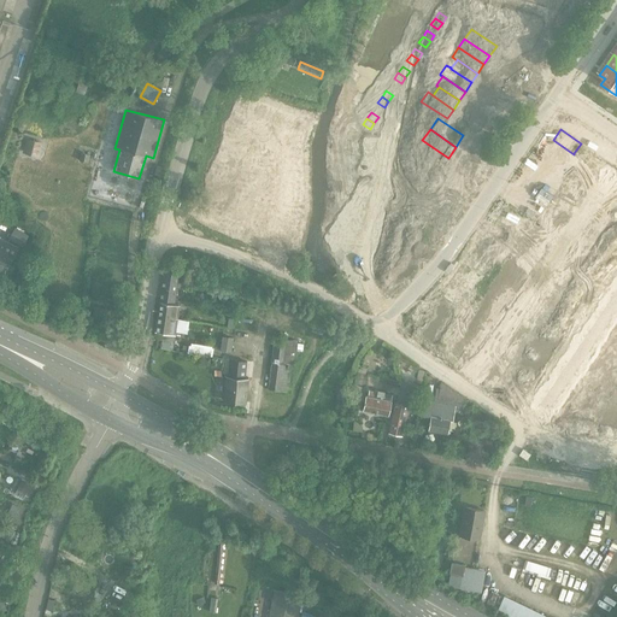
[(422,140),(415,151),(440,169),(448,158),(422,140)]
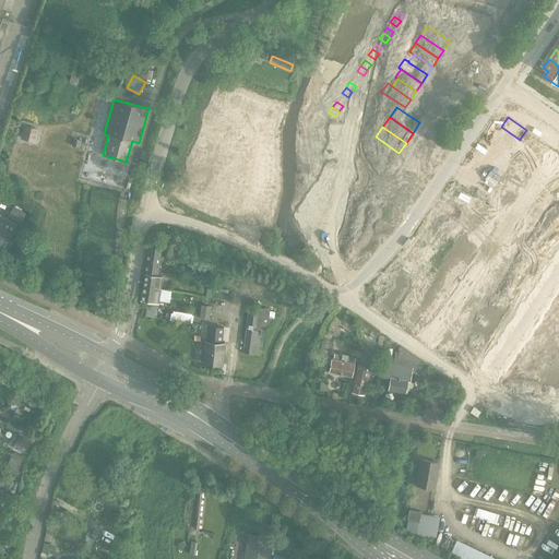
[(501,127),(495,137),(518,152),(524,142),(520,139),(520,140),(501,127)]
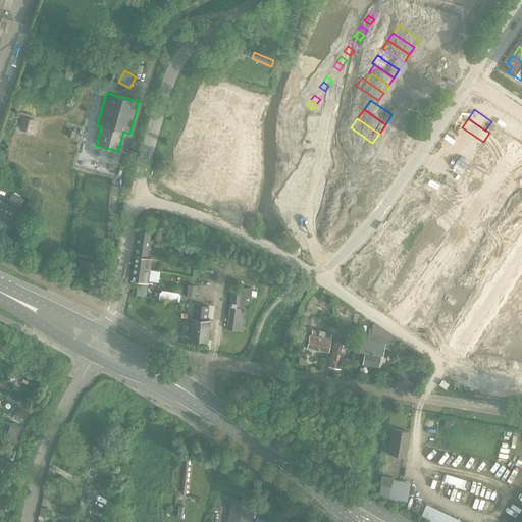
[(24,119),(21,132),(32,135),(35,121),(24,119)]
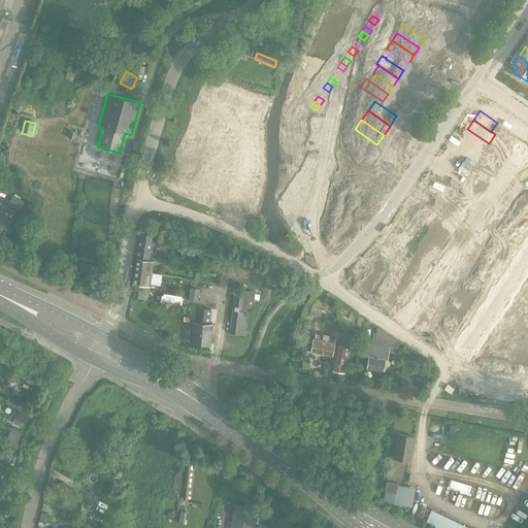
[(509,131),(507,134),(514,138),(518,132),(512,128),(509,131)]
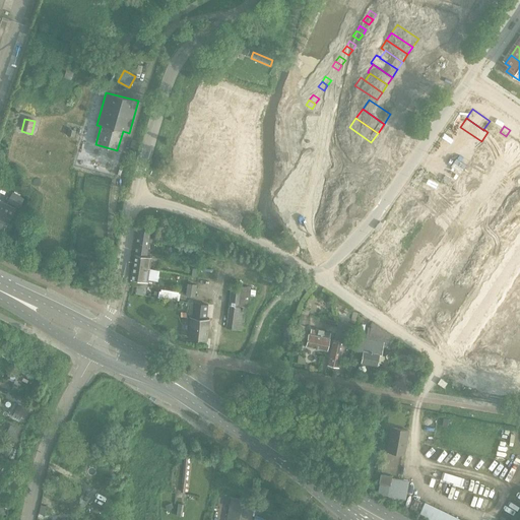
[(349,127),(343,137),(365,151),(371,142),(349,127)]
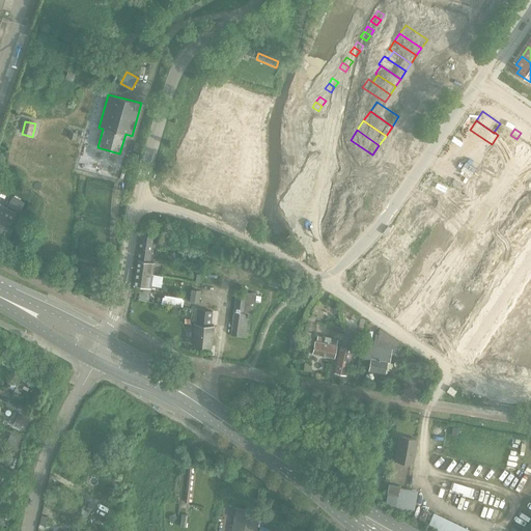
[(470,130),(464,139),(470,143),(467,148),(482,159),(492,144),(470,130)]
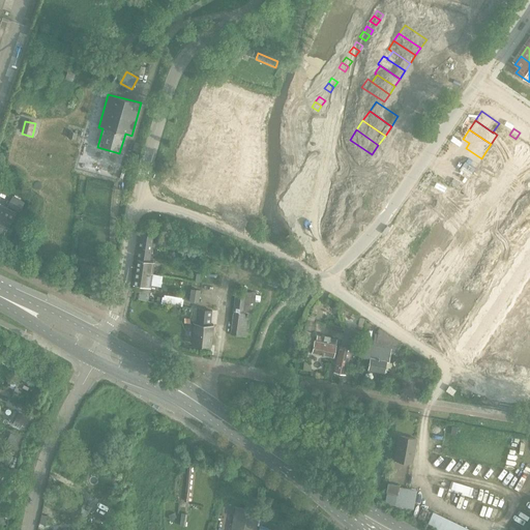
[(77,134),(69,131),(67,138),(75,140),(77,134)]
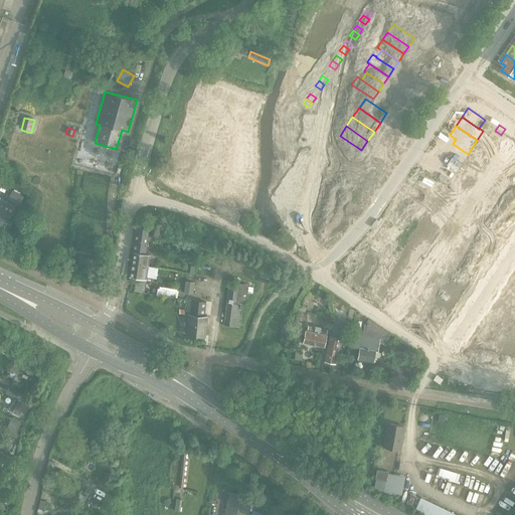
[(505,129),(501,135),(506,138),(510,132),(505,129)]
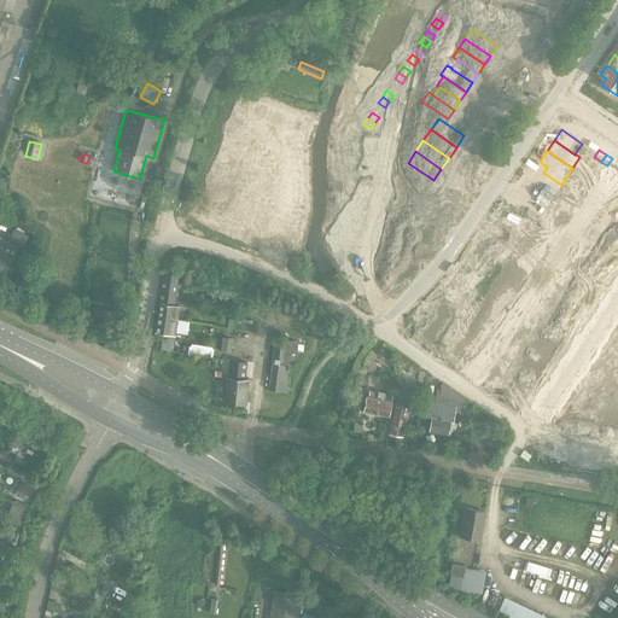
[(582,175),(579,179),(586,184),(592,176),(584,172),(582,175)]
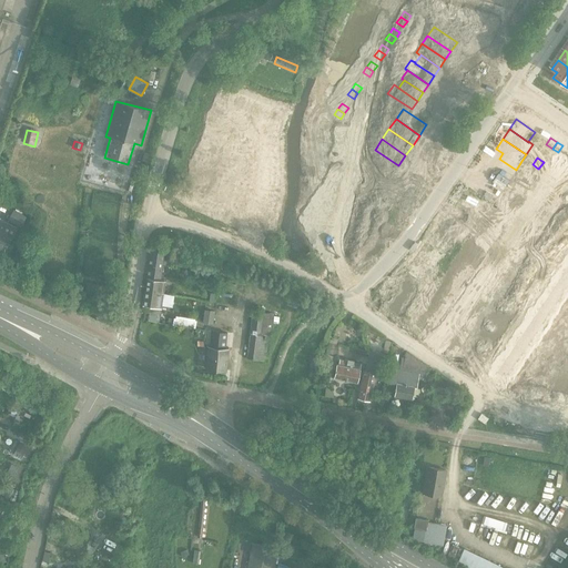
[(490,161),(485,170),(504,182),(509,174),(511,175),(516,170),(499,159),(495,164),(490,161)]
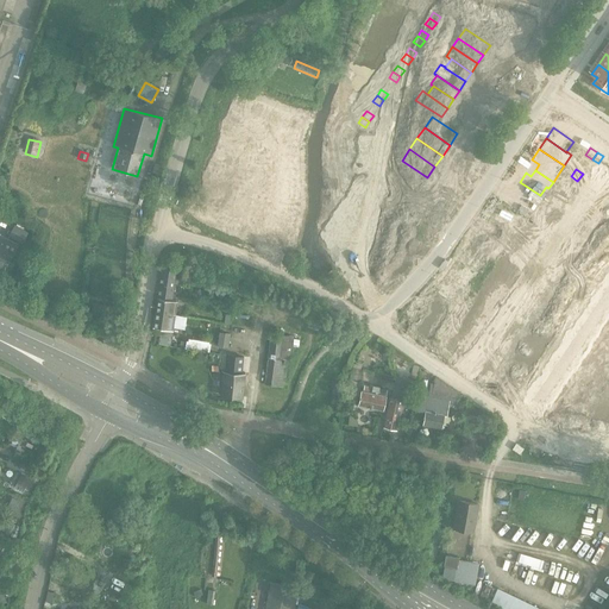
[(583,174),(577,181),(584,184),(589,177),(583,174)]
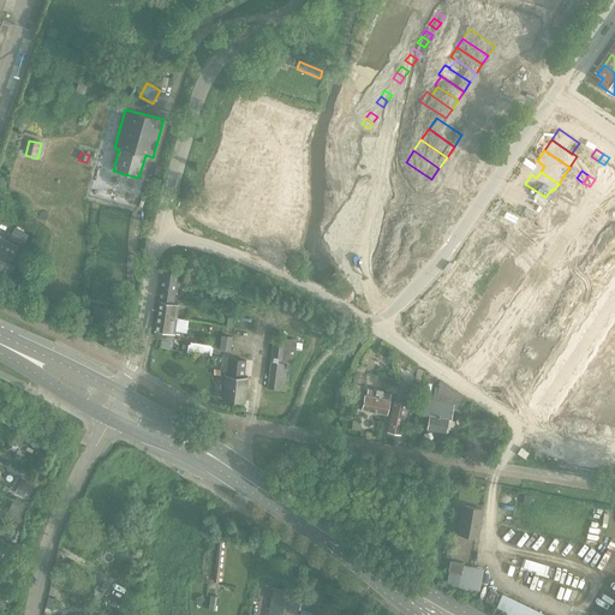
[(525,184),(519,192),(539,207),(544,210),(544,209),(548,204),(550,201),(545,197),(525,184)]
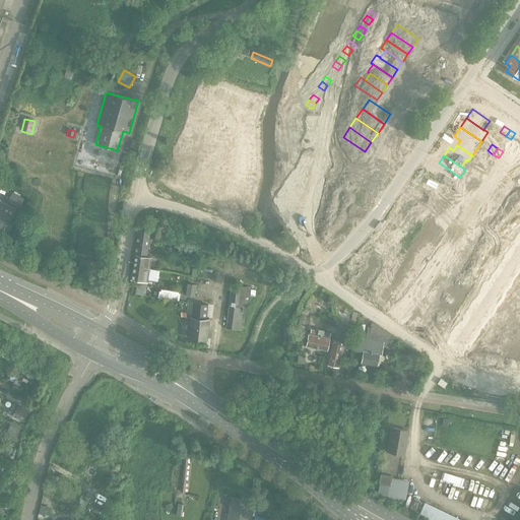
[(480,161),(476,168),(481,171),(485,166),(480,161)]
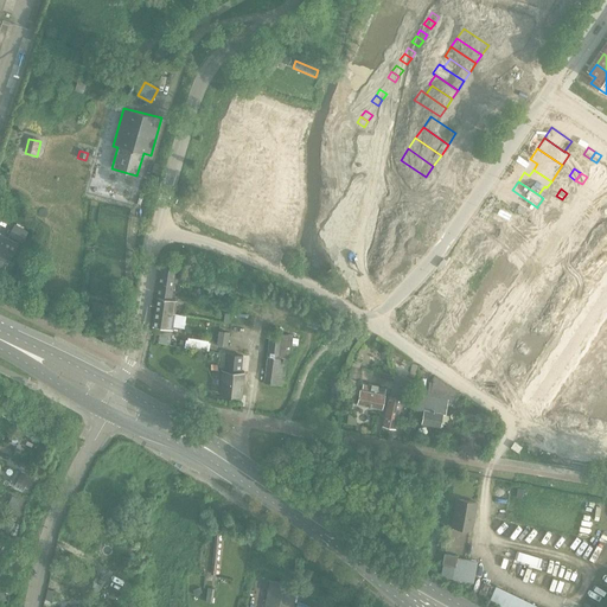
[(343,222),(337,231),(346,238),(353,243),(356,244),(363,249),(372,256),(378,246),(381,243),(401,213),(388,205),(378,198),(365,190),(363,192),(357,202),(352,210),(350,211),(345,218),(343,222)]
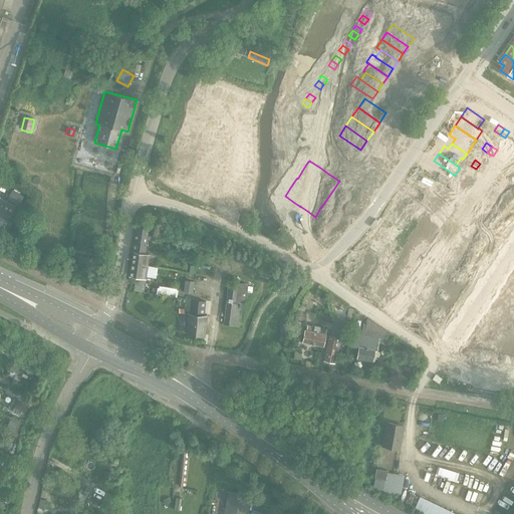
[(434,161),(429,168),(446,180),(451,173),(434,161)]
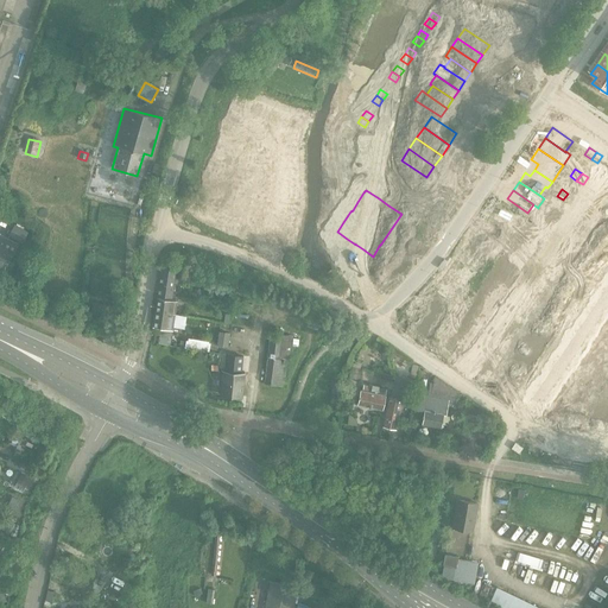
[(507,198),(501,208),(526,225),(532,216),(532,215),(527,213),(507,198)]
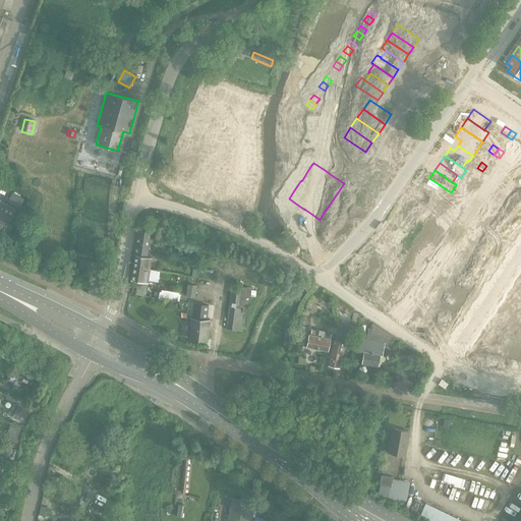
[(0,186),(5,191),(9,186),(0,178),(0,186)]
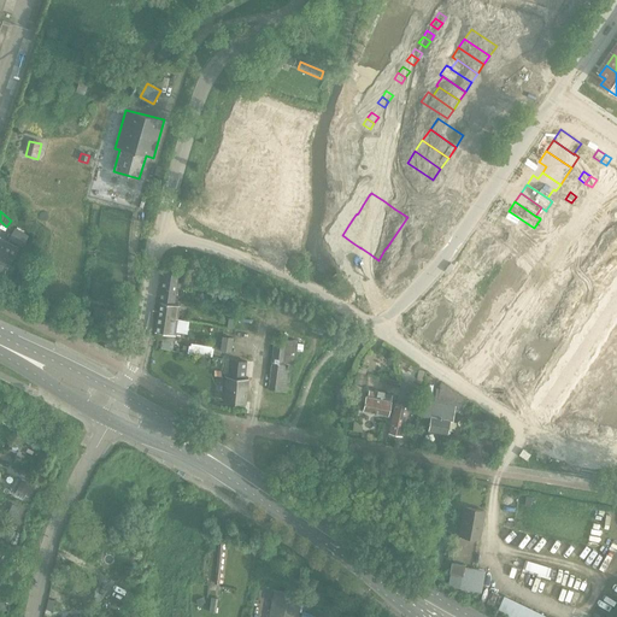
[(509,211),(503,219),(528,238),(534,228),(509,211)]
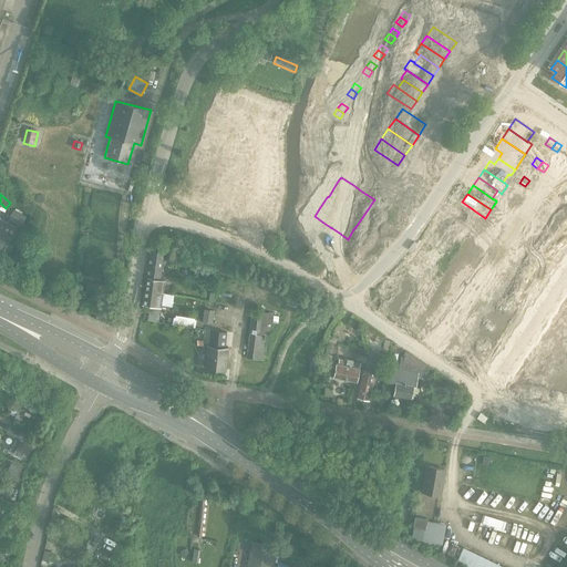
[(26,217),(14,209),(9,219),(20,226),(26,217)]
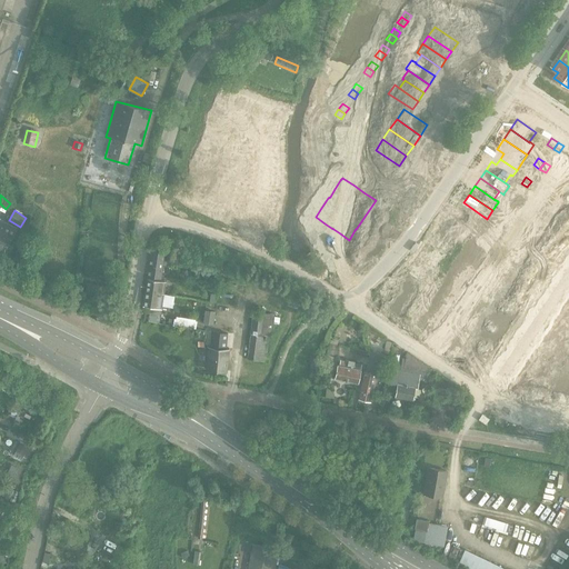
[(458,211),(452,219),(471,232),(476,225),(477,223),(458,211)]
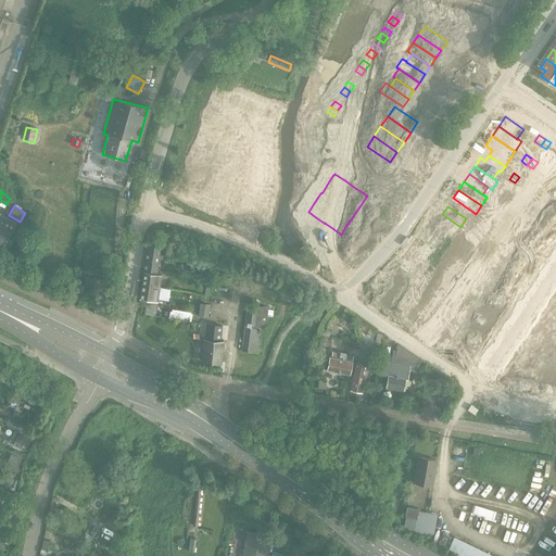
[(555,213),(552,210),(545,218),(555,225),(555,213)]
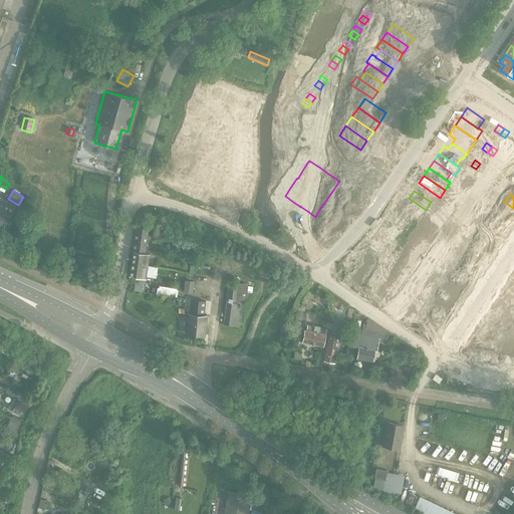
[(10,217),(16,206),(0,197),(0,228),(8,233),(13,224),(5,220),(7,215),(10,217)]
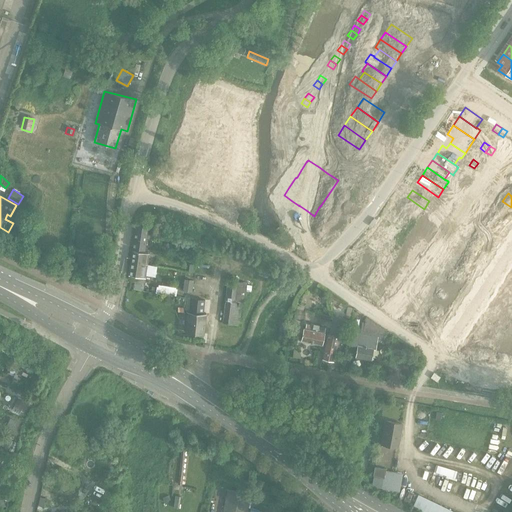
[(23,196),(15,220),(20,221),(28,198),(23,196)]
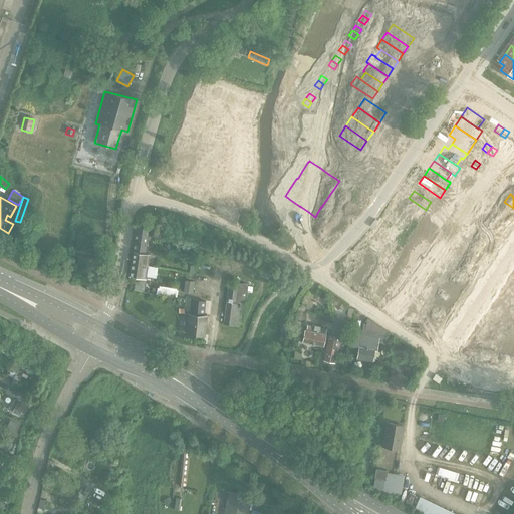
[(409,198),(404,206),(421,217),(426,210),(409,198)]
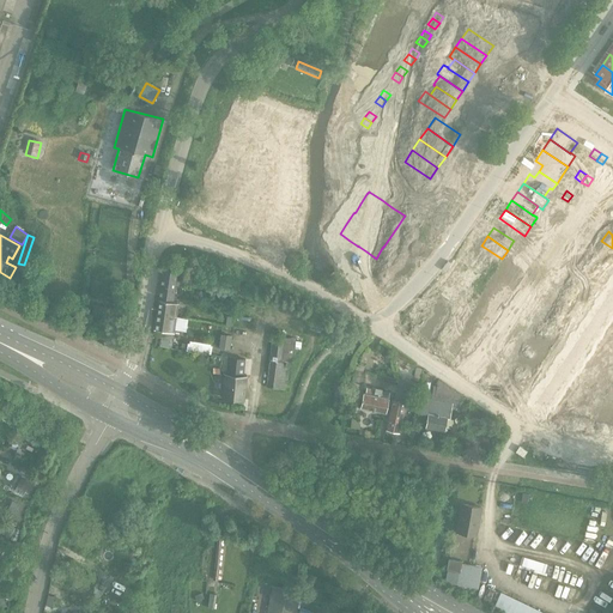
[(481,246),(474,254),(495,268),(502,259),(481,246)]
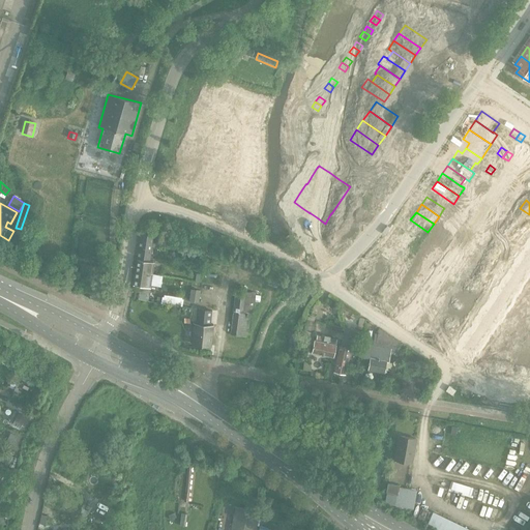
[(511,221),(529,233),(529,231),(529,222),(517,213),(511,221)]
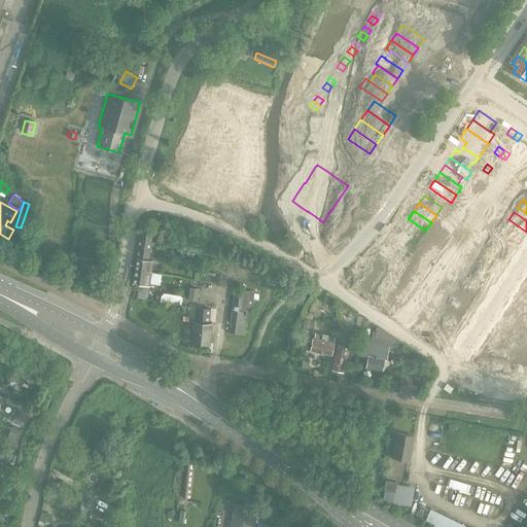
[(499,223),(499,224),(501,225),(521,239),(526,232),(508,219),(504,216),(504,217),(499,223)]
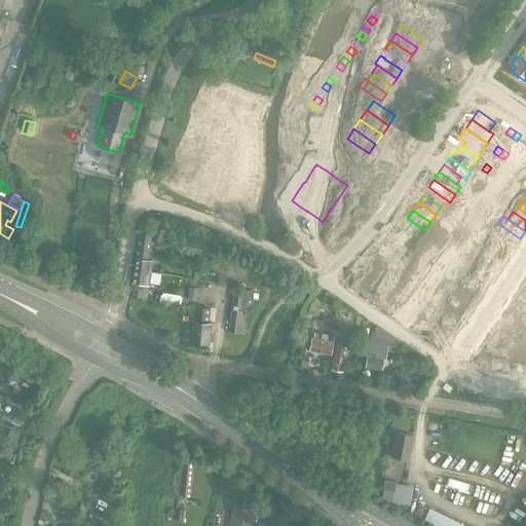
[(402,226),(395,233),(414,252),(420,245),(424,239),(410,225),(406,230),(402,226)]
